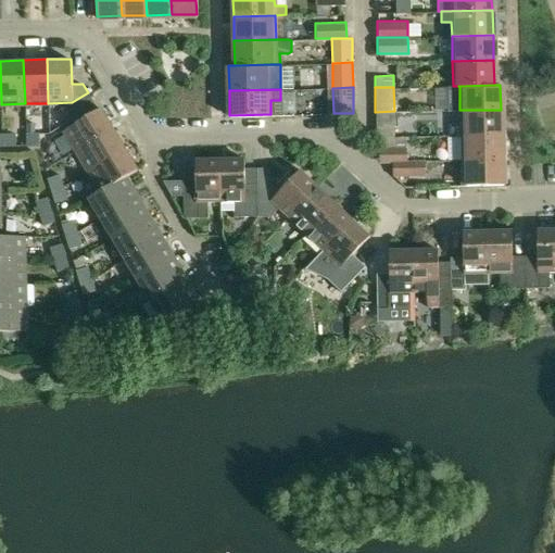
[(98,109),(88,92),(72,102),(72,124),(62,129),(75,151),(113,128),(100,107),(98,109)]
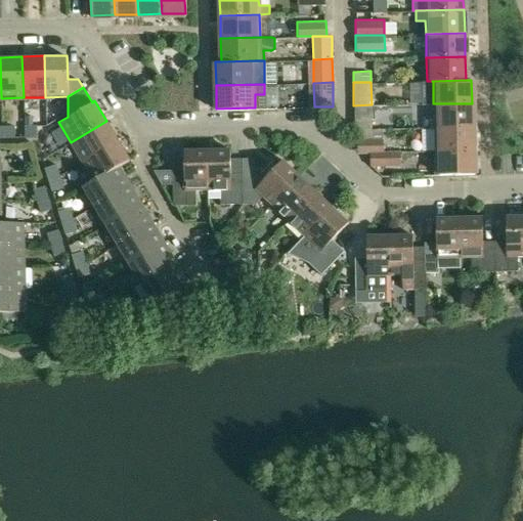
[(433,103),(434,127),(473,126),(472,103),(433,103)]
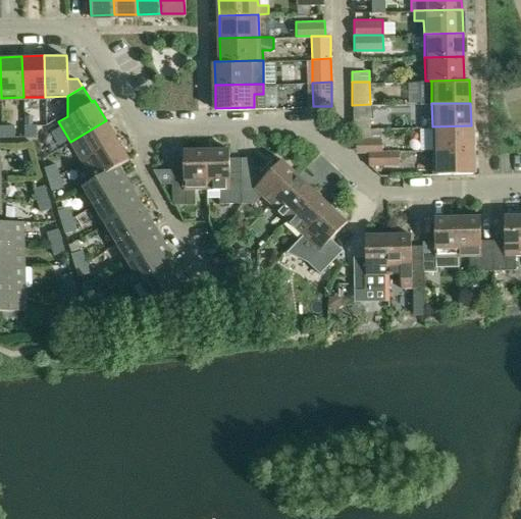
[(352,117),(353,128),(370,127),(370,126),(370,117),(370,104),(352,105),(352,117)]
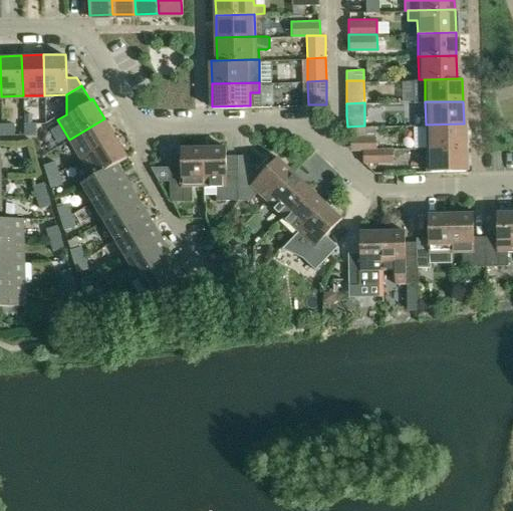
[(23,111),(22,119),(31,119),(30,111),(23,111)]
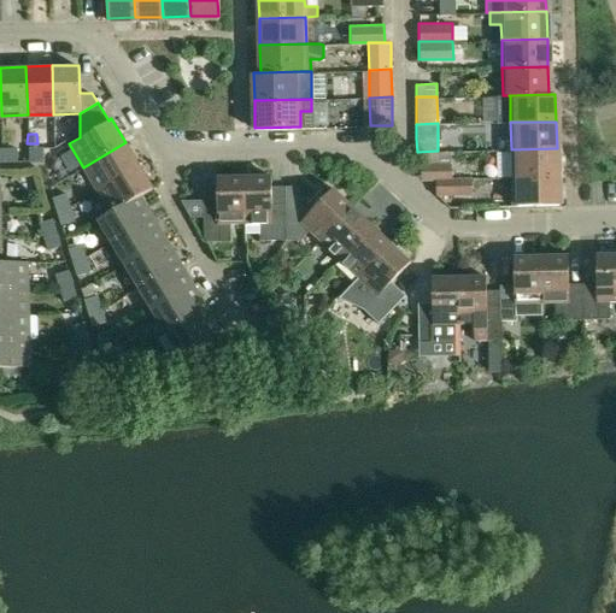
[(83,168),(97,189),(139,164),(125,142),(83,168)]
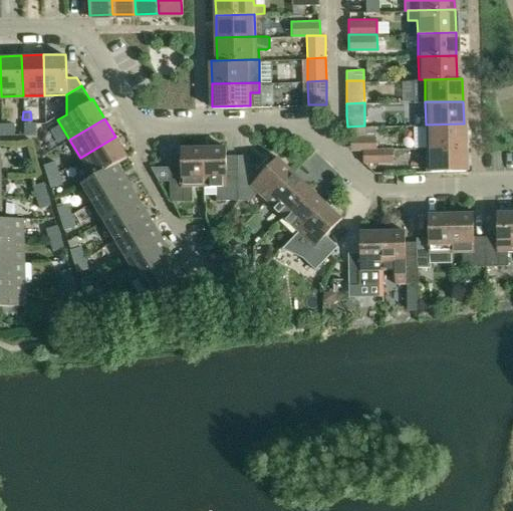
[(14,121),(2,121),(2,134),(14,134),(14,121)]
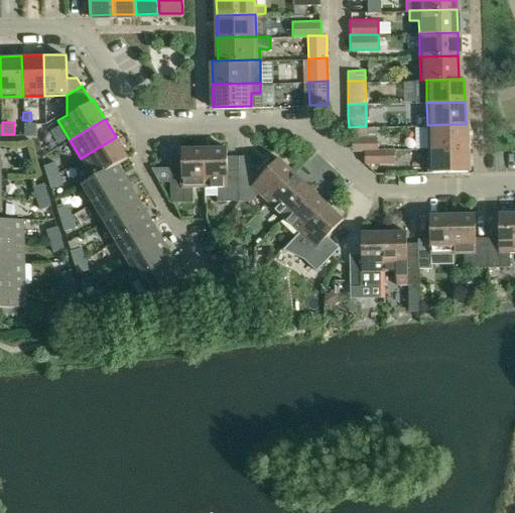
[(24,134),(35,134),(36,122),(24,122),(24,134)]
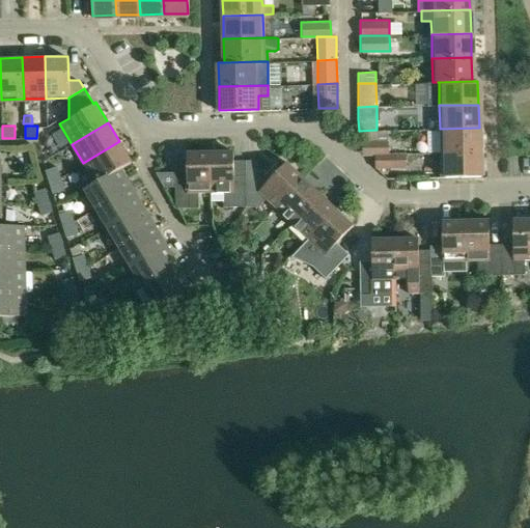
[(440,129),(440,153),(479,151),(479,128),(440,129)]
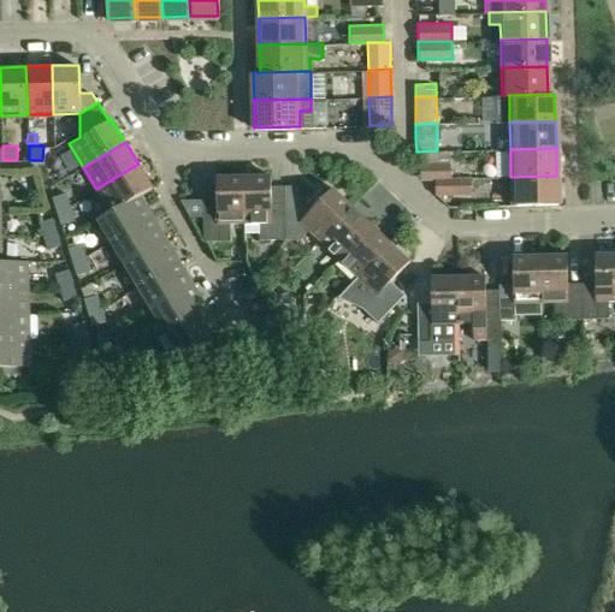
[(417,152),(417,162),(419,162),(419,179),(435,179),(435,178),(450,178),(450,177),(450,162),(441,162),(439,149),(437,149),(437,150),(417,152)]
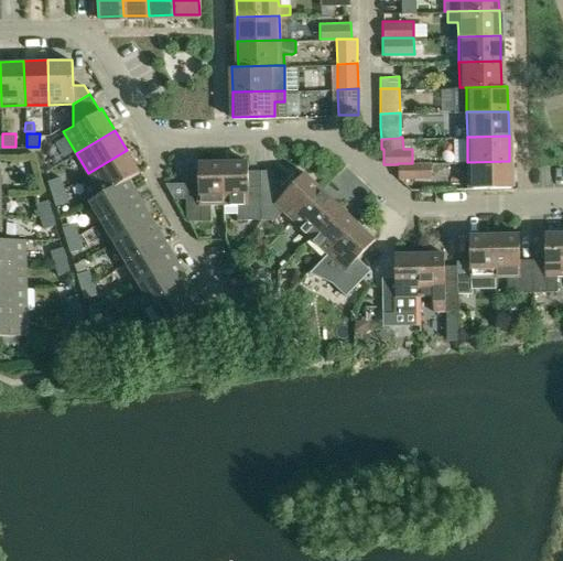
[(88,200),(89,201),(139,170),(127,150),(88,173),(100,193),(88,200)]
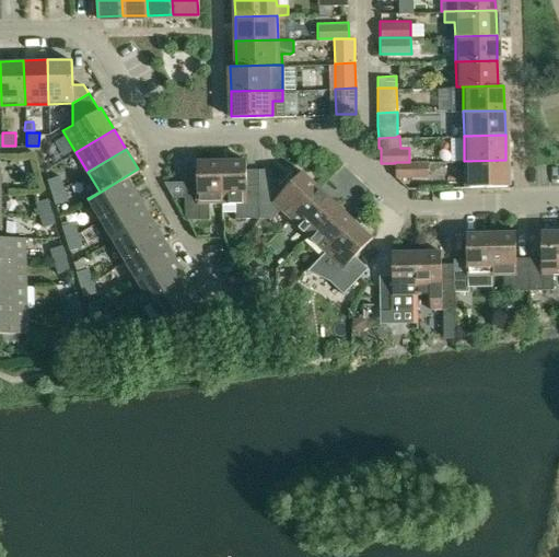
[(235,217),(257,217),(259,217),(258,182),(245,182),(245,158),(220,159),(221,201),(234,201),(235,217)]
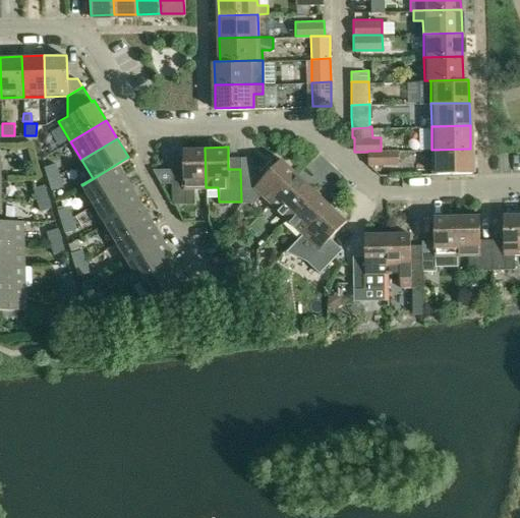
[(193,202),(193,188),(206,187),(205,148),(182,148),(183,188),(184,203),(193,202)]
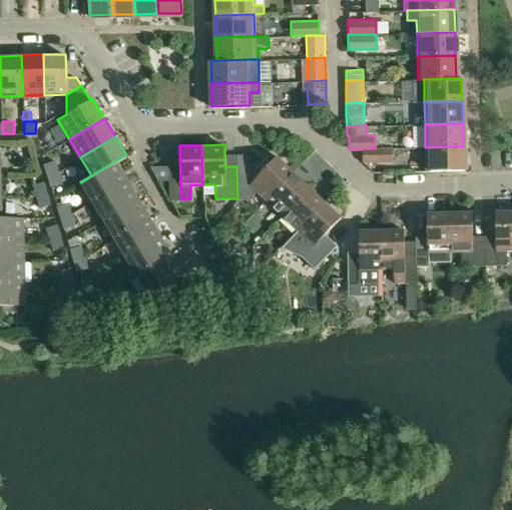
[(464,169),(463,146),(425,147),(426,170),(464,169)]
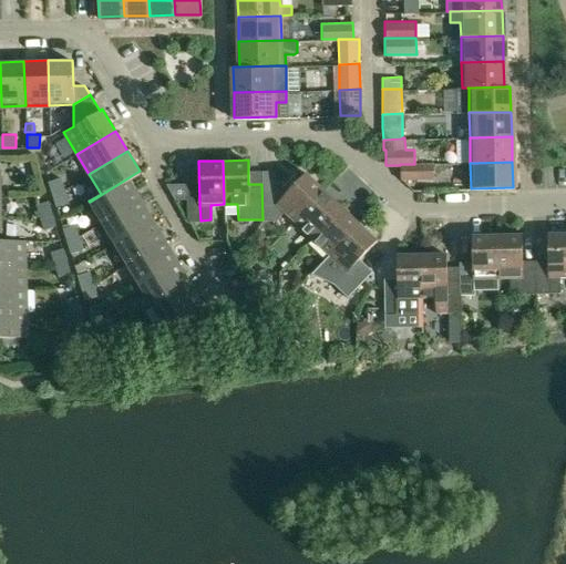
[(400,178),(401,178),(433,178),(433,163),(414,163),(414,164),(400,164),(400,165),(400,178)]
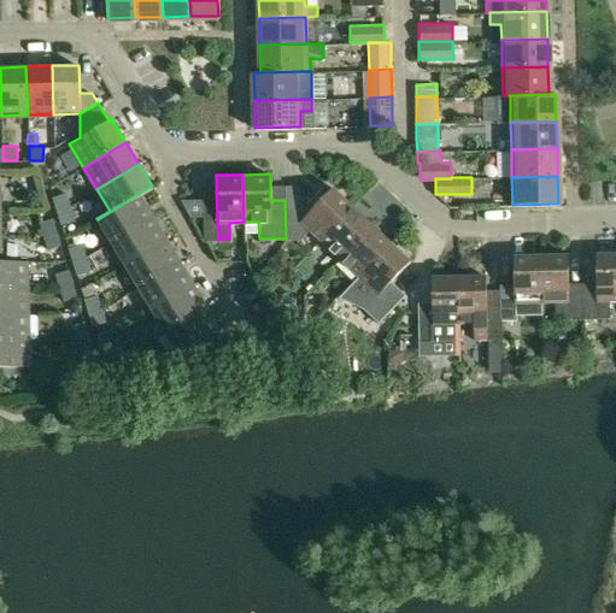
[(152,187),(152,186),(98,219),(111,241),(153,216),(140,194),(152,187)]
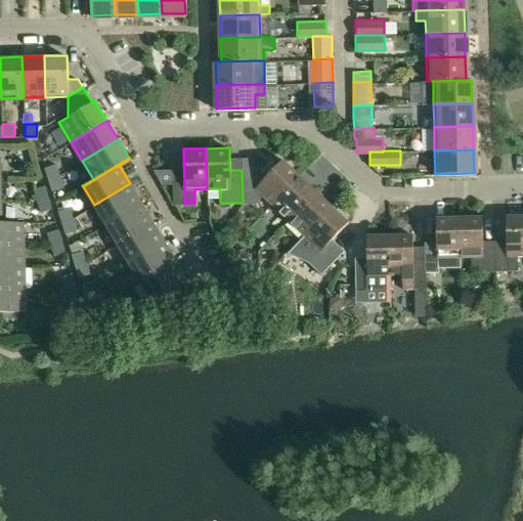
[(254,170),(244,170),(242,170),(243,203),(255,203),(261,194),(270,204),(299,174),(282,159),(263,179),(254,170)]
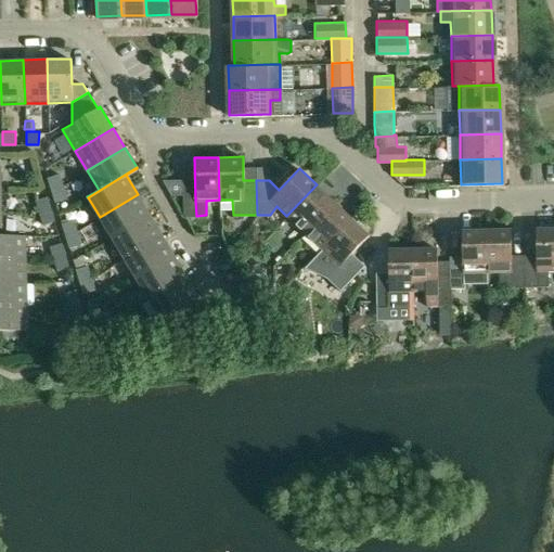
[(47,177),(50,189),(63,185),(59,172),(47,177)]
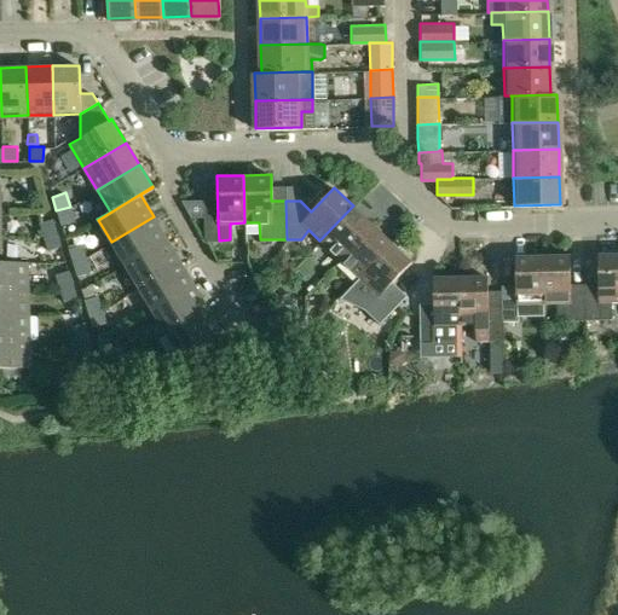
[(190,216),(202,215),(202,204),(203,204),(204,199),(182,199),(190,216)]
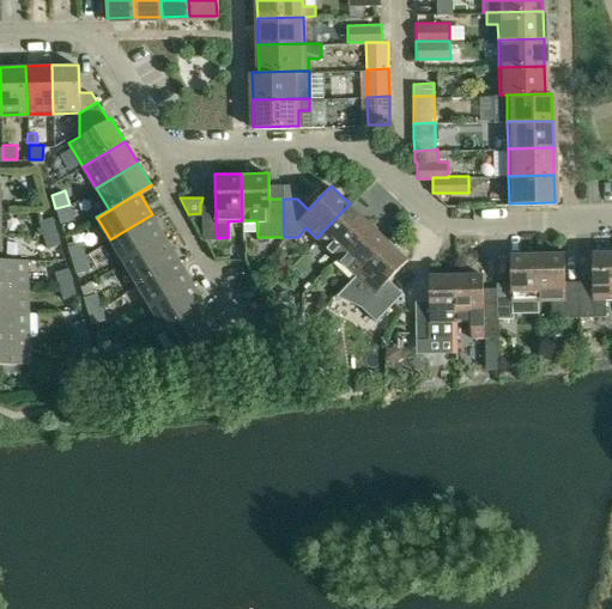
[(316,238),(335,256),(369,221),(350,203),(316,238)]
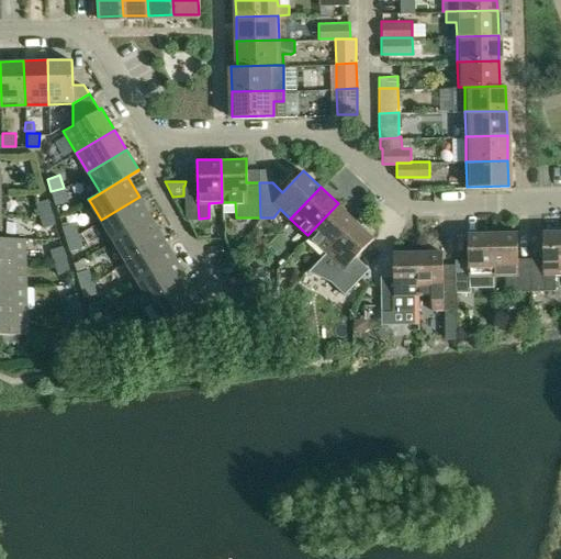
[(55,204),(56,203),(67,200),(64,188),(51,191),(55,204)]
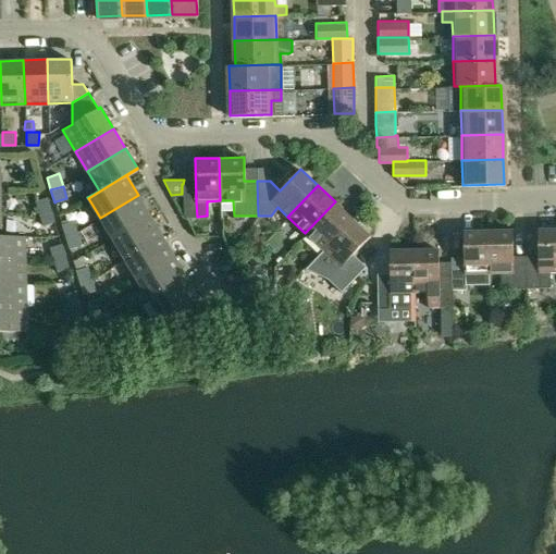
[(150,216),(138,195),(100,218),(112,238),(150,216)]
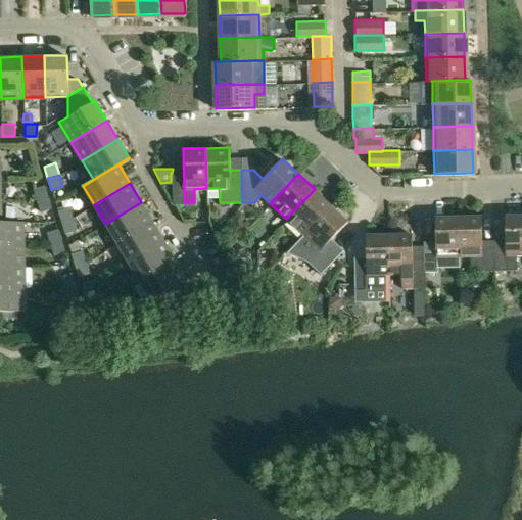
[(33,187),(36,199),(48,196),(44,184),(33,187)]
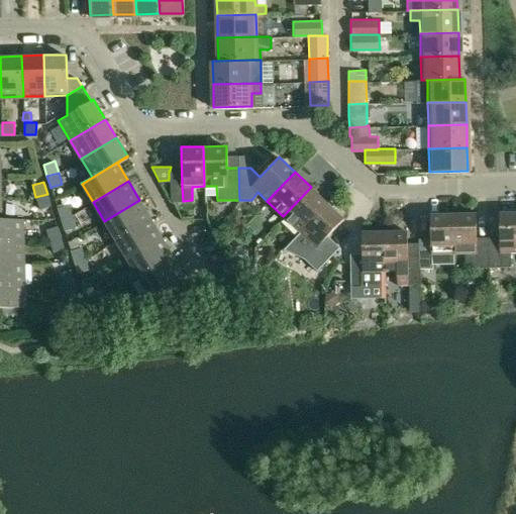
[(283,216),(299,231),(326,202),(311,187),(283,216)]
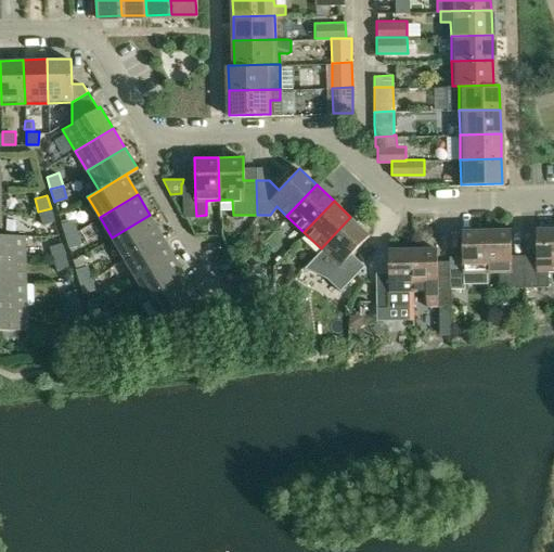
[(41,223),(53,220),(54,220),(51,208),(38,212),(41,223)]
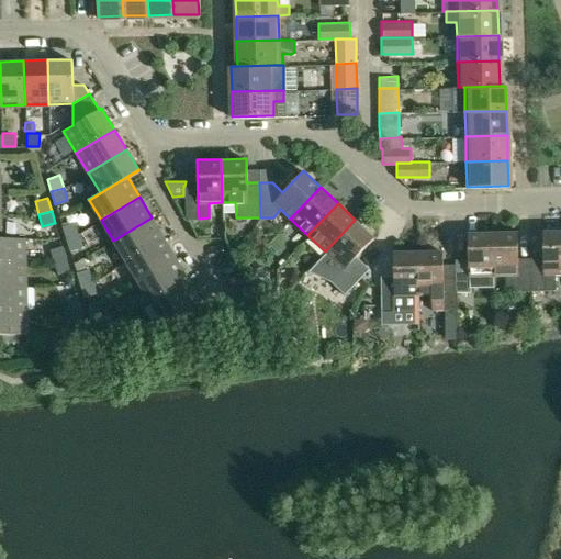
[(0,238),(24,238),(24,237),(1,237),(1,215),(0,215),(0,238)]
